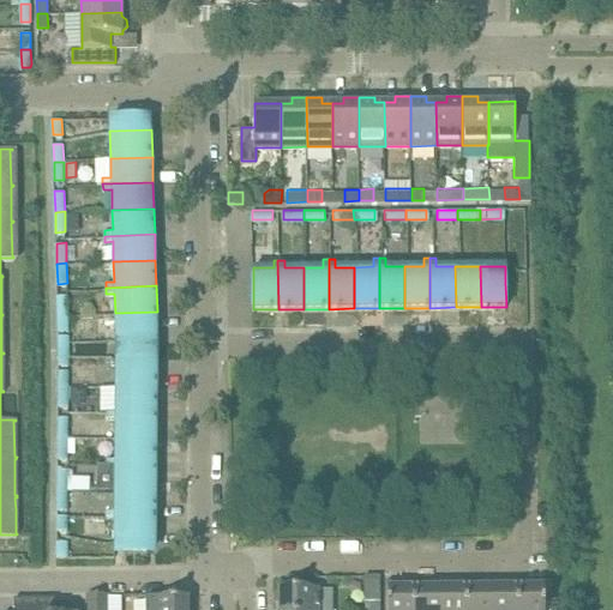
[(67,295),(58,295),(59,313),(67,312),(67,295)]
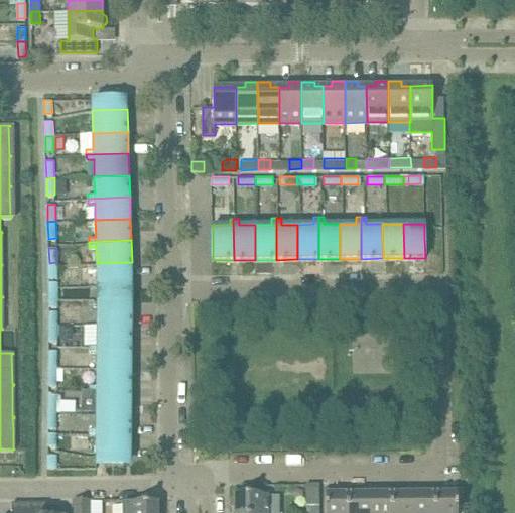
[(57,277),(56,262),(49,263),(49,278),(57,277)]
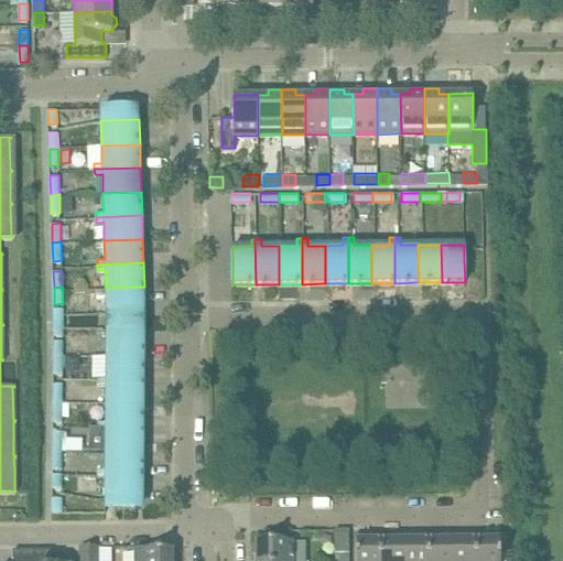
[(106,288),(106,313),(144,311),(144,287),(106,288)]
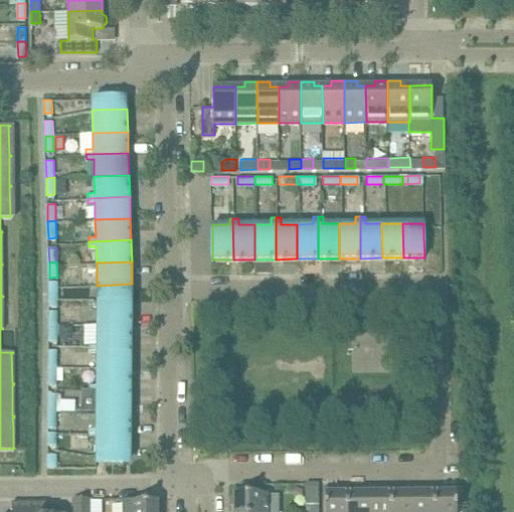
[(49,294),(57,293),(57,281),(49,281),(49,294)]
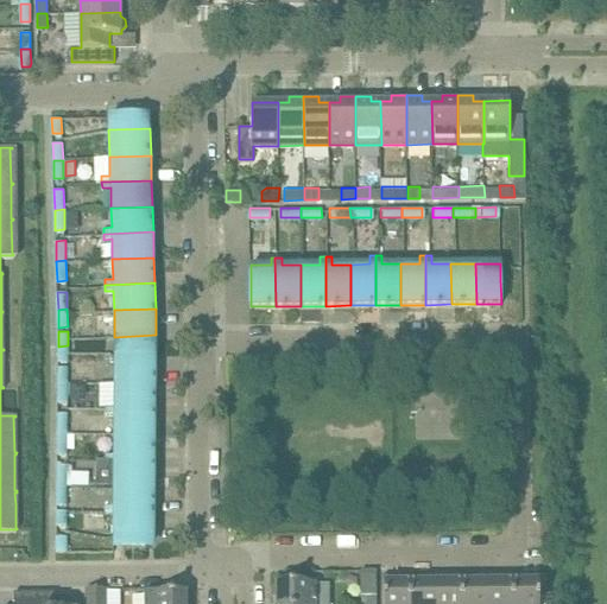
[(68,361),(68,345),(58,347),(58,361),(68,361)]
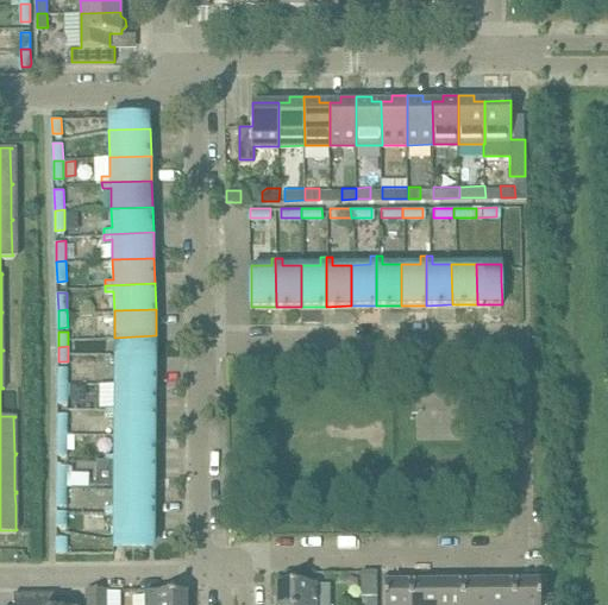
[(156,357),(114,357),(114,383),(156,383),(156,357)]
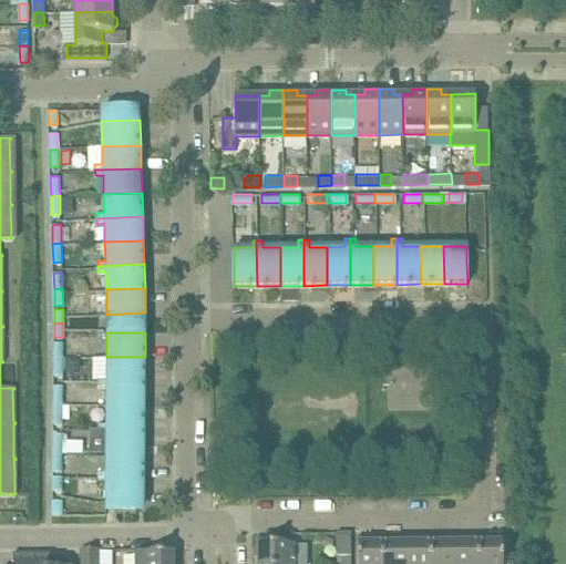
[(54,341),(54,358),(63,358),(63,341),(54,341)]
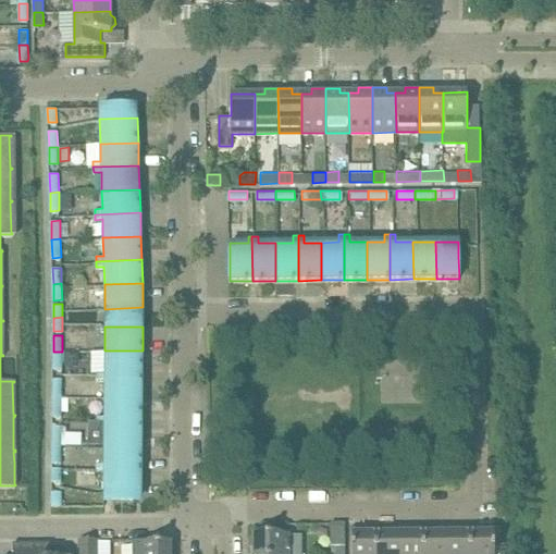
[(64,351),(64,365),(74,365),(79,359),(79,351),(64,351)]
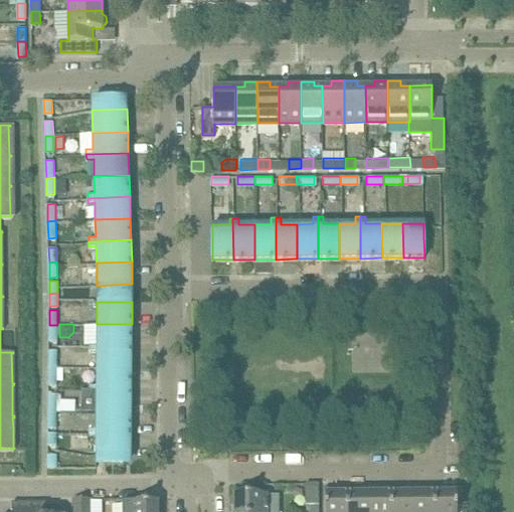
[(90,340),(90,345),(132,346),(132,324),(97,324),(97,340),(90,340)]
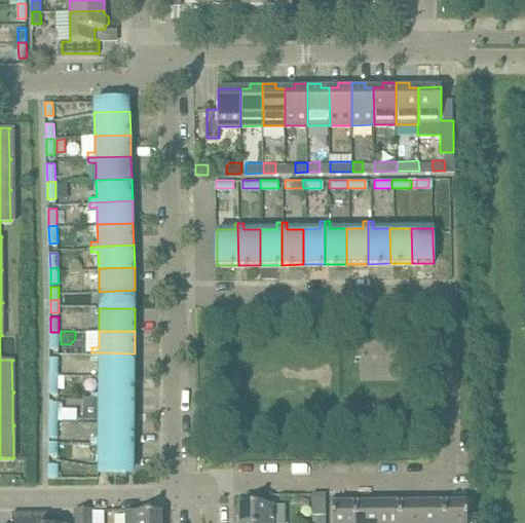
[(59,347),(59,332),(50,332),(50,347),(59,347)]
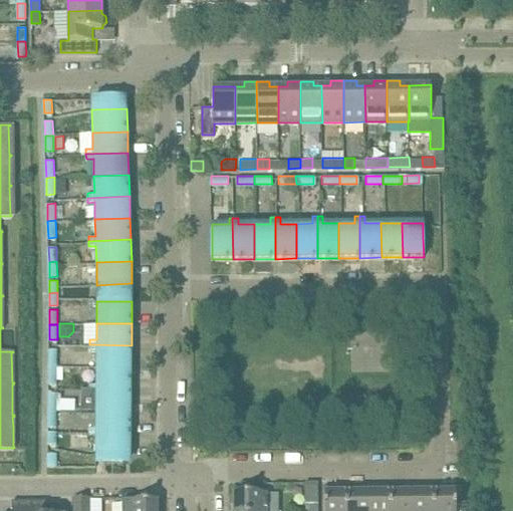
[(89,344),(89,349),(96,349),(96,366),(132,366),(132,345),(89,344)]
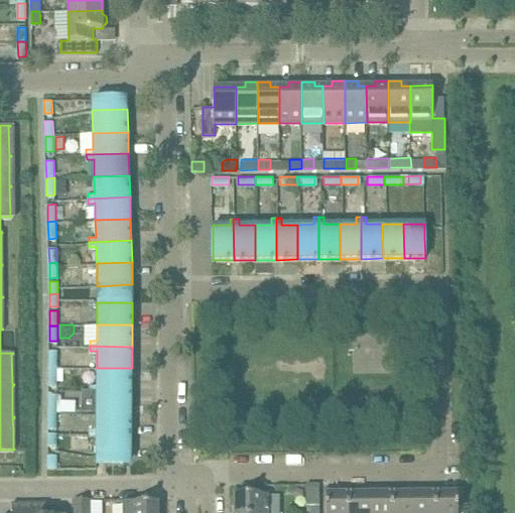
[(49,367),(57,367),(57,350),(49,350),(49,367)]
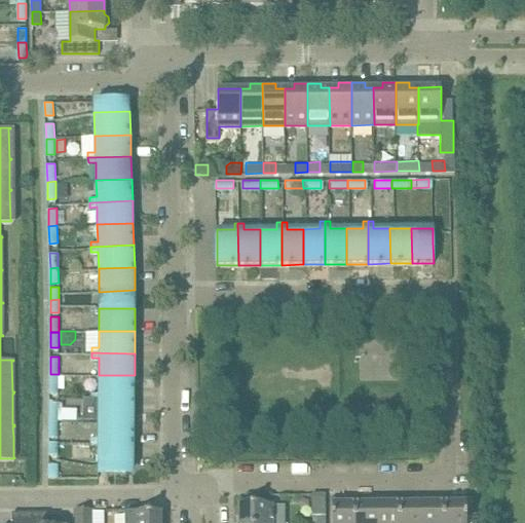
[(49,393),(58,393),(59,374),(50,374),(49,393)]
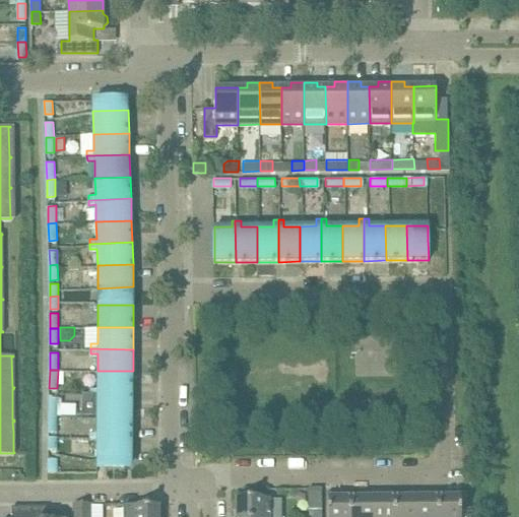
[(90,387),(90,392),(133,393),(133,371),(98,371),(98,387),(90,387)]
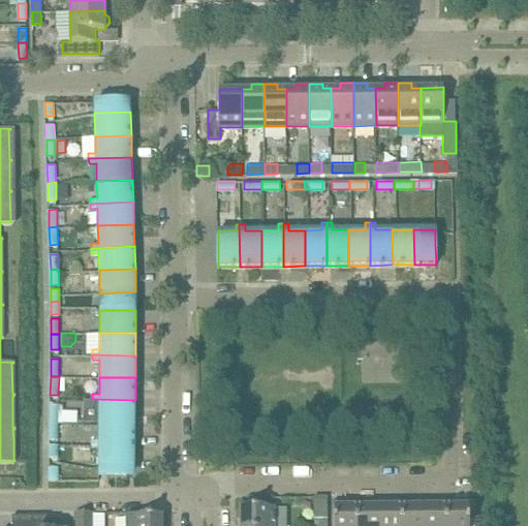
[(85,399),(85,422),(99,422),(134,422),(135,400),(92,399),(85,399)]
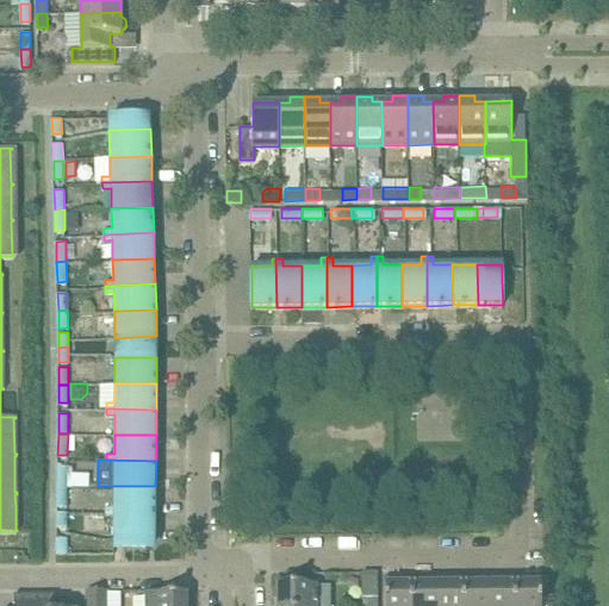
[(57,464),(57,486),(67,486),(88,486),(88,473),(67,473),(67,466),(57,464)]
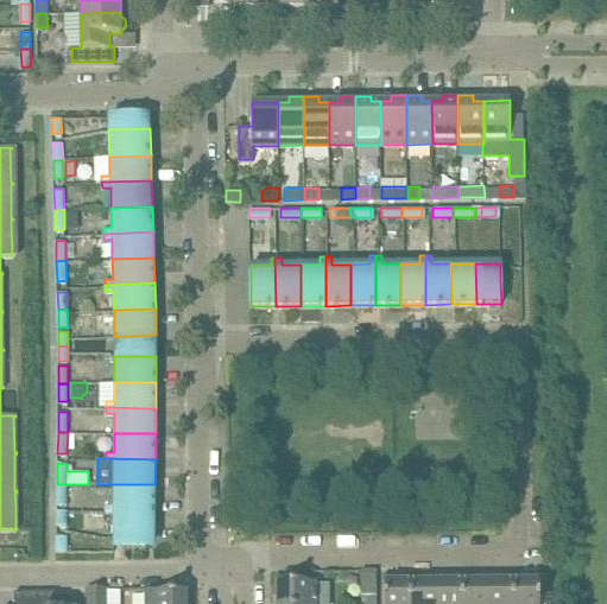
[(67,504),(67,484),(57,484),(57,504),(67,504)]
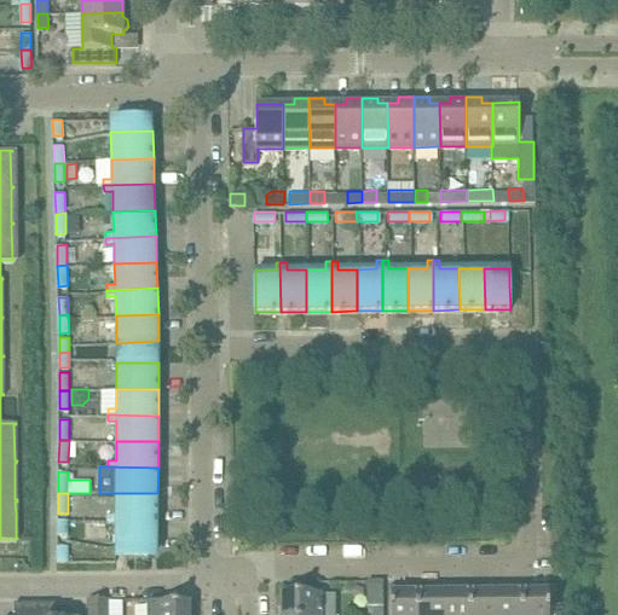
[(108,514),(108,520),(115,520),(157,520),(157,493),(116,493),(115,514),(108,514)]
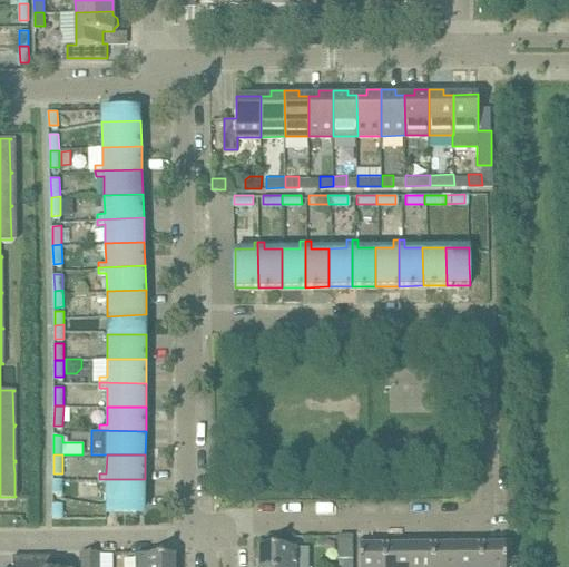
[(62,478),(54,478),(54,492),(62,492),(62,478)]
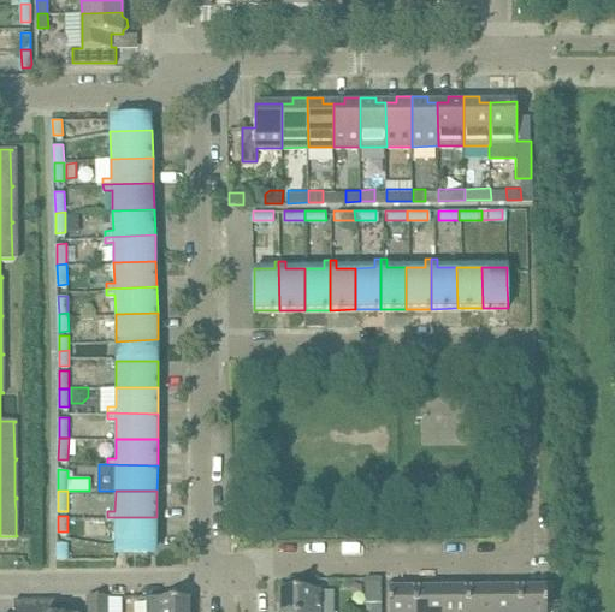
[(157,544),(157,517),(114,517),(114,544),(157,544)]
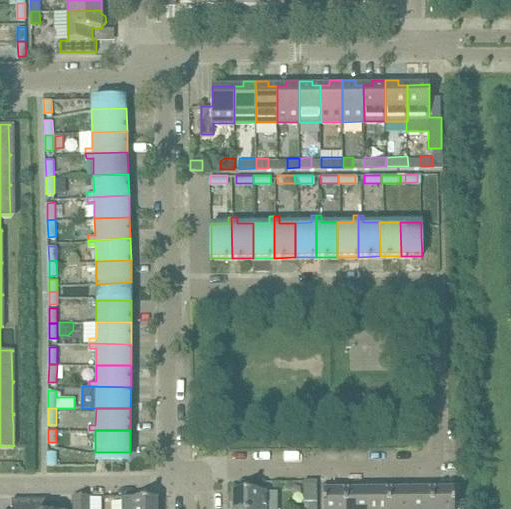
[(317,508),(317,499),(317,479),(304,479),(304,499),(307,499),(307,508),(317,508)]
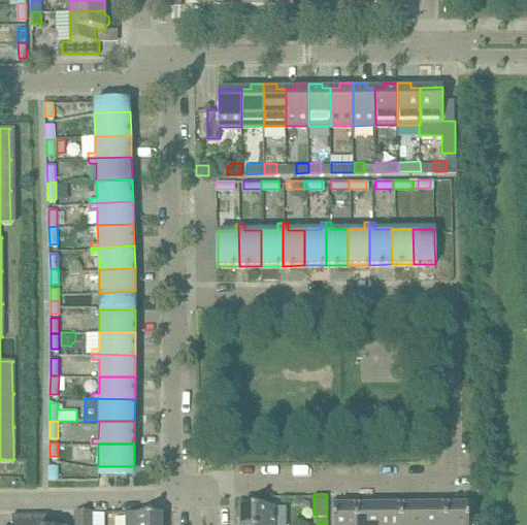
[(446,524),(446,503),(423,504),(423,524),(446,524)]
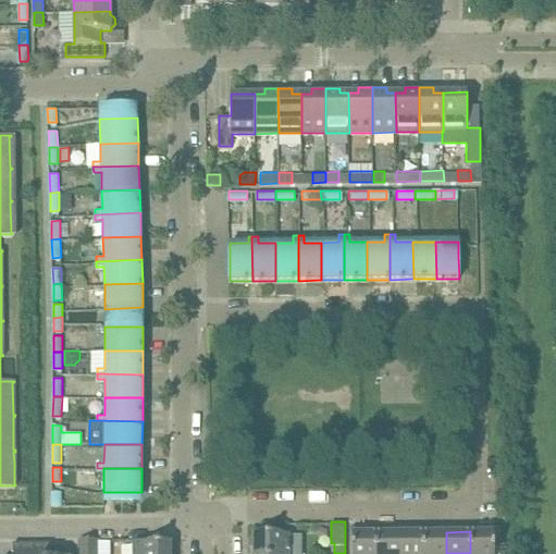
[(494,531),(470,531),(470,553),(504,553),(504,546),(494,546),(494,531)]
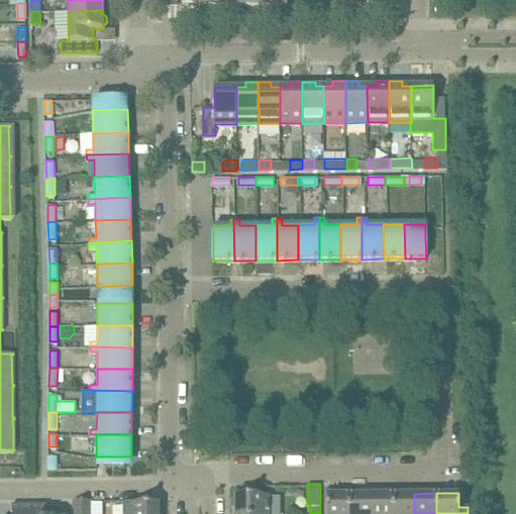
[(326,513),(348,513),(349,494),(326,494),(326,513)]
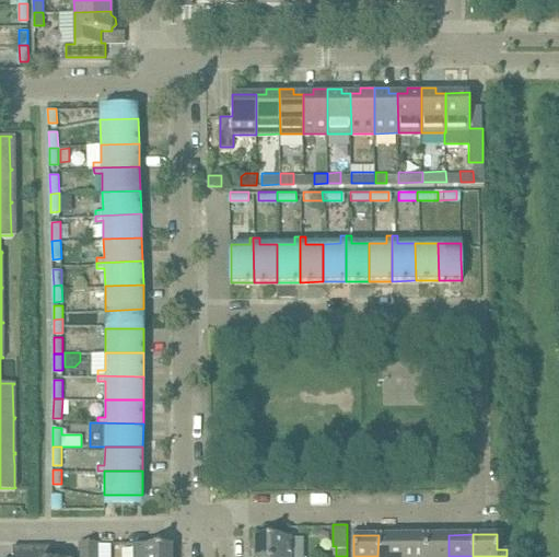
[(402,556),(402,535),(379,535),(377,556),(402,556)]
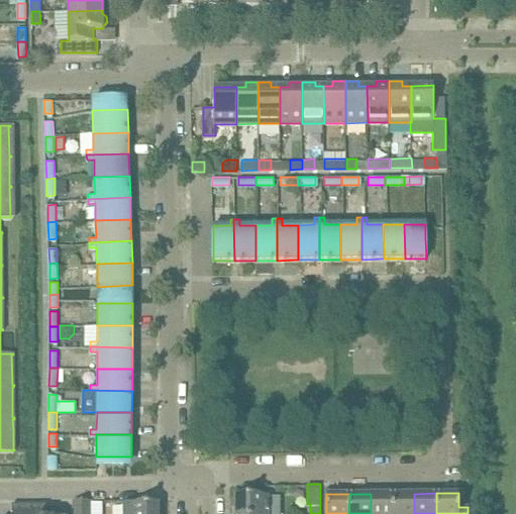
[(392,513),(393,494),(371,494),(371,513),(392,513)]
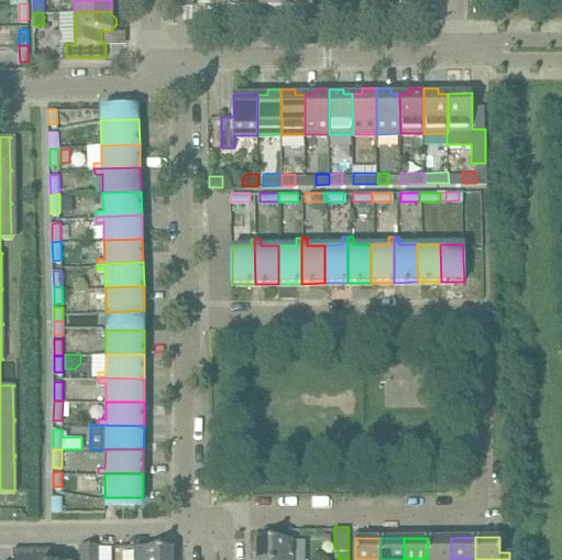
[(451,559),(451,538),(428,538),(427,559),(451,559)]
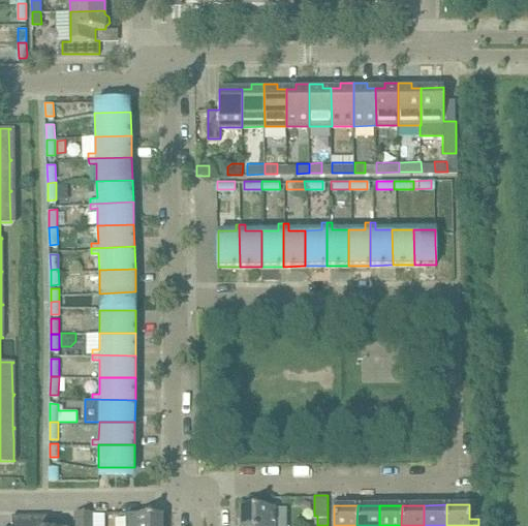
[(240,525),(286,525),(286,512),(283,508),(275,508),(275,507),(240,507),(240,525)]
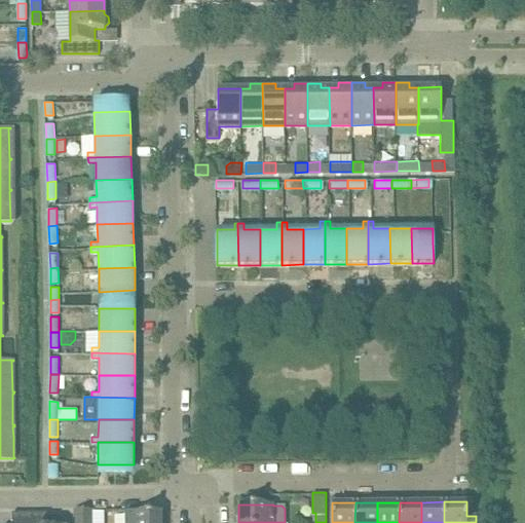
[(91,522),(92,509),(74,509),(74,522),(91,522)]
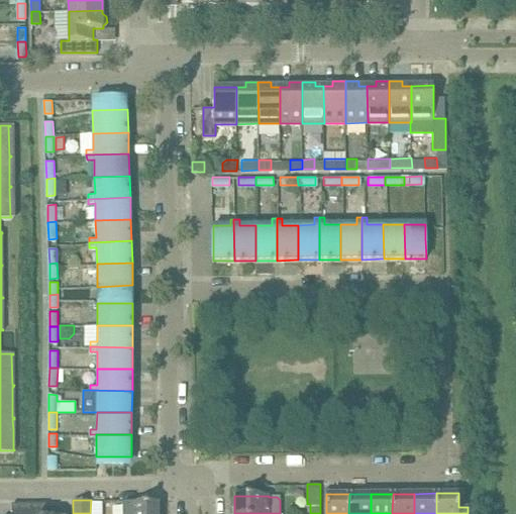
[(122,513),(158,513),(159,504),(137,504),(137,500),(127,500),(127,504),(123,504),(122,513)]
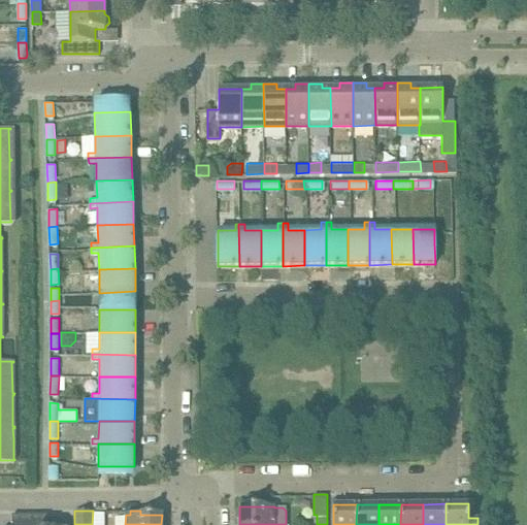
[(11,524),(60,524),(60,523),(56,518),(47,518),(47,514),(12,514),(11,524)]
